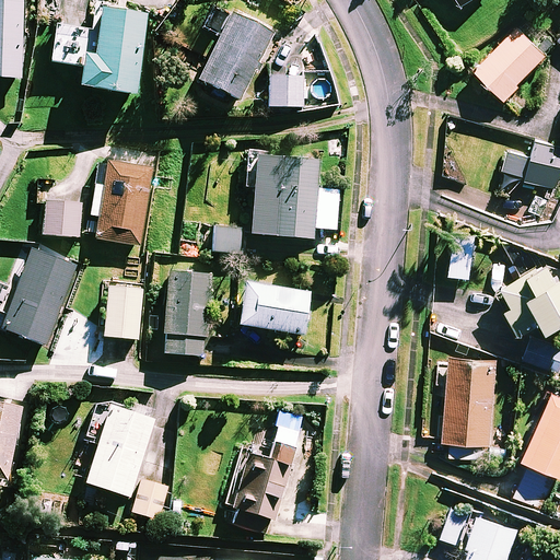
[(22,0),(0,0),(0,77),(20,78),(22,0)]
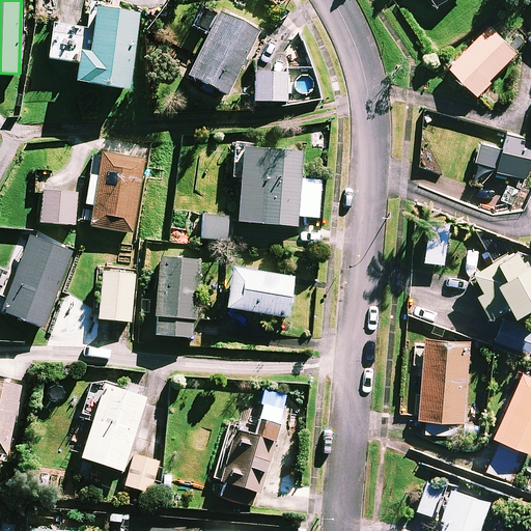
[(258,31),(204,4),(193,27),(208,34),(188,76),(226,94),(258,31)]
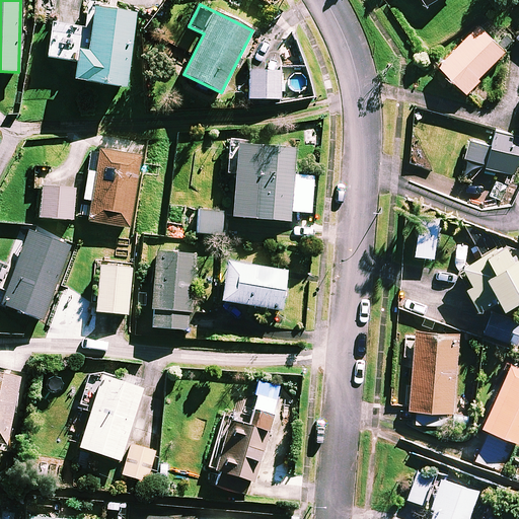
[(135,13),(93,6),(89,29),(52,23),(48,56),(75,60),(72,78),(124,86),(135,13)]
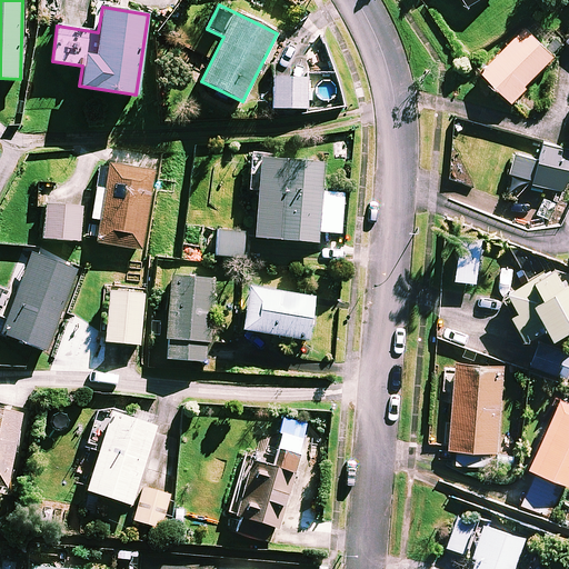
[(526,87),(523,83),(551,56),(522,27),(479,70),(502,93),(511,102),(526,87)]
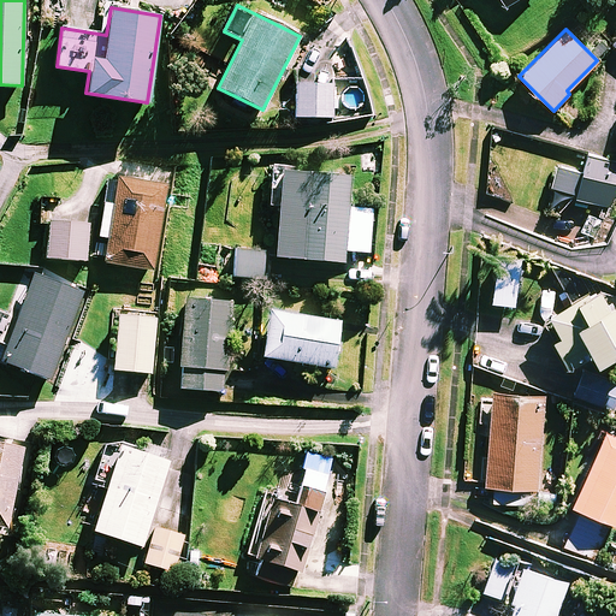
[(332,84),(298,83),(296,117),(331,118),(332,84)]
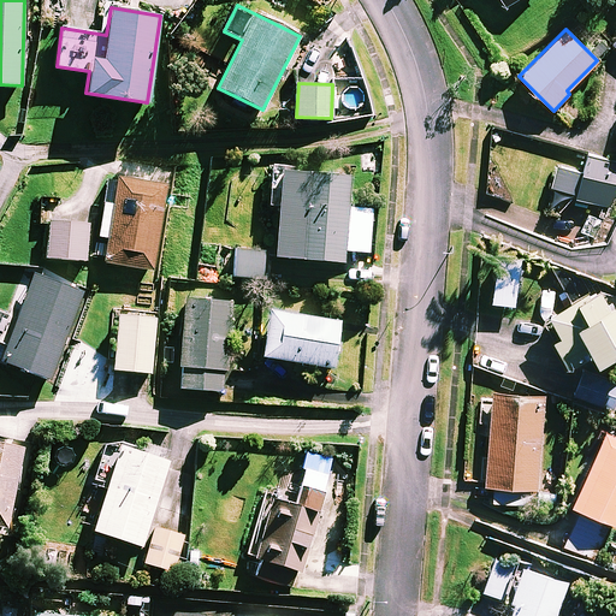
[(615,189),(615,163),(586,154),(581,172),(556,165),(549,189),(610,208),(615,189)]
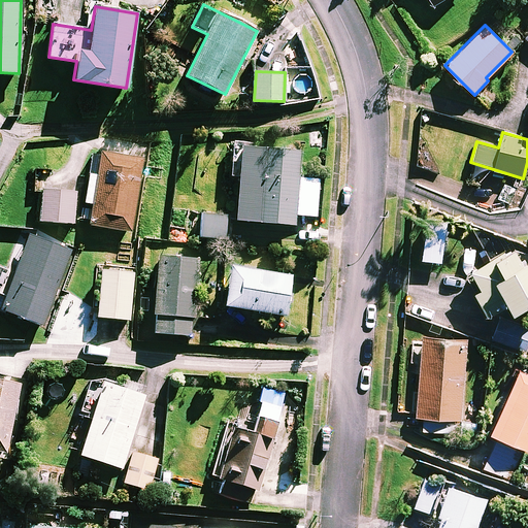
[(251,172),(259,172),(255,221),(294,225),(295,215),(316,217),(319,179),(297,178),(299,151),(265,147),(253,146),(251,172)]
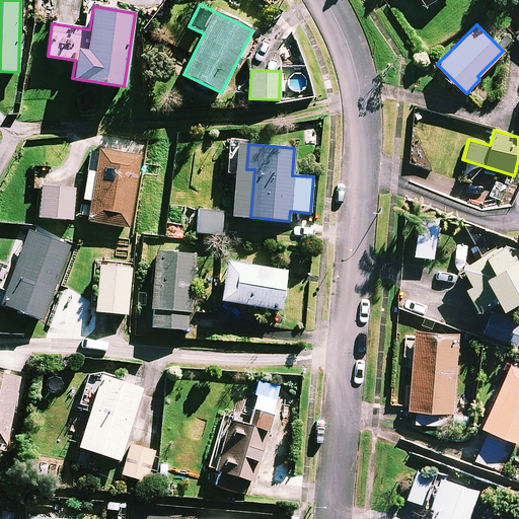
[(140,156),(97,149),(88,221),(129,227),(140,156)]
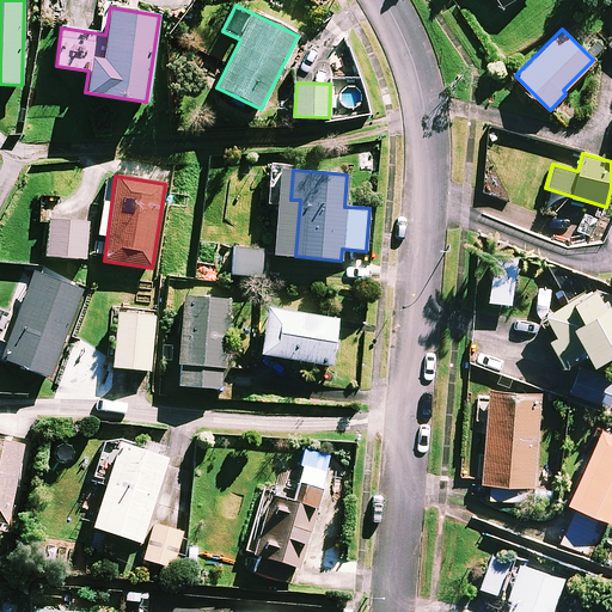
[(89,222),(49,219),(46,256),(85,259),(89,222)]
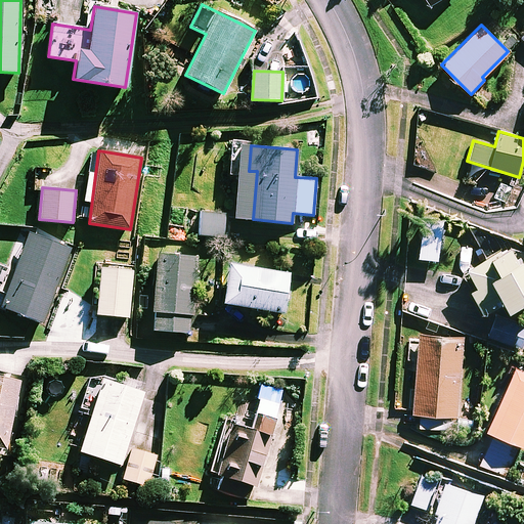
[(227,212),(200,211),(199,235),(226,236),(227,212)]
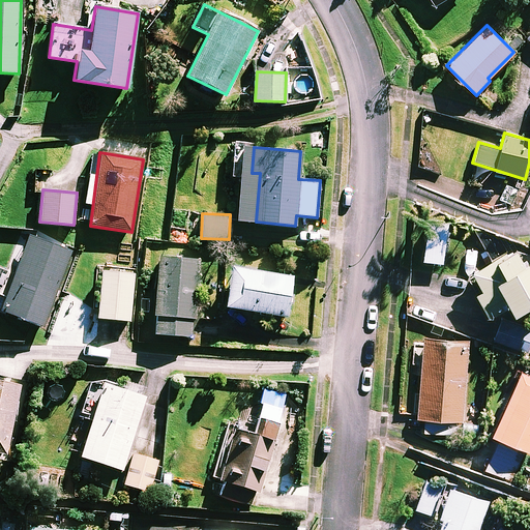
[(71,252),(29,236),(13,277),(0,271),(0,294),(5,297),(1,311),(42,326),(71,252)]
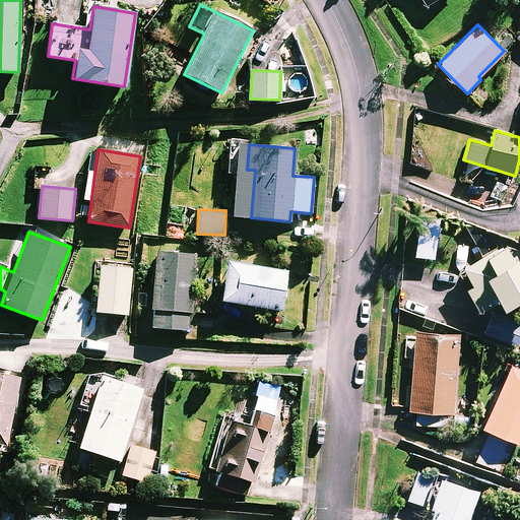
[(468,282),(465,283),(476,308),(499,298),(502,305),(519,296),(519,255),(515,258),(507,242),(460,264),(468,282)]
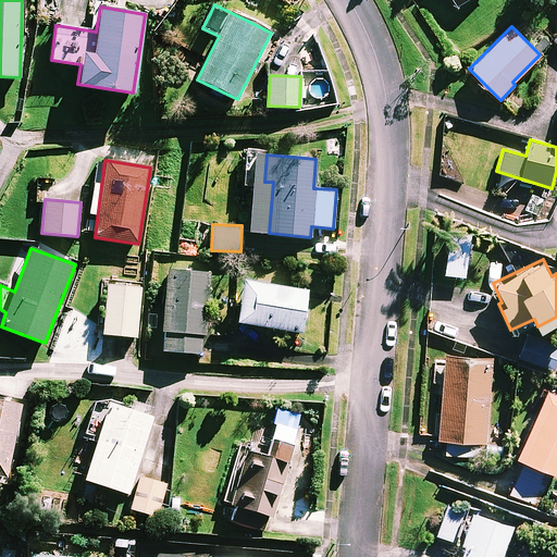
[(202,354),(207,273),(169,271),(165,351),(202,354)]
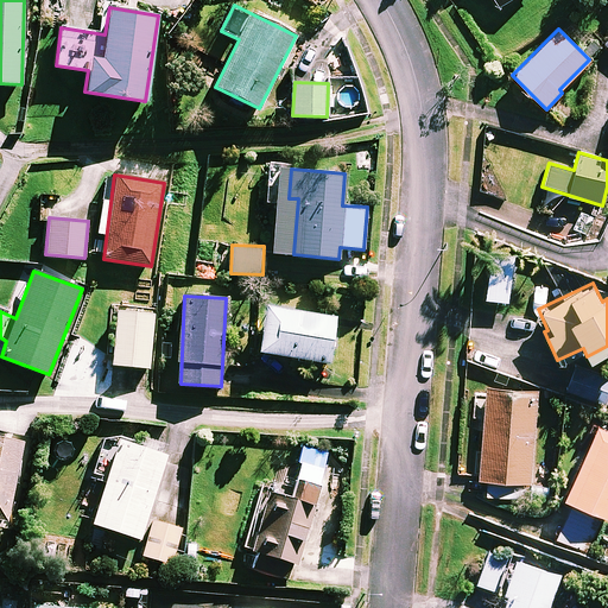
[(335,317),(264,306),(258,352),(328,362),(335,317)]
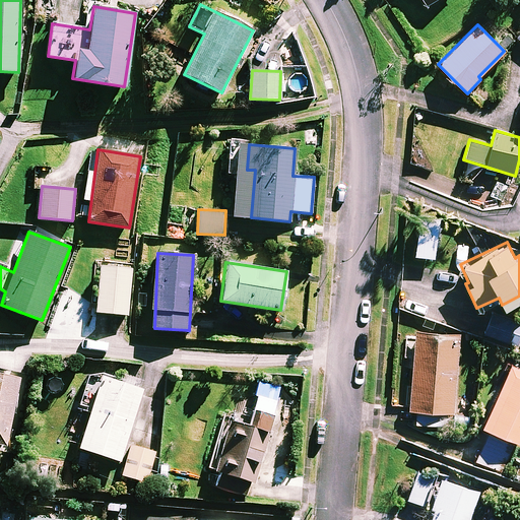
[(131,269),(100,266),(95,312),(127,315),(131,269)]
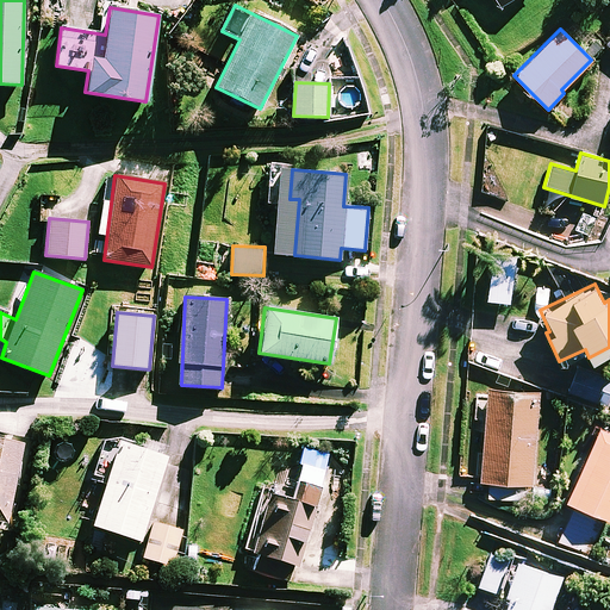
[(605,405),(609,394),(609,385),(593,379),(596,373),(577,366),(567,390),(605,405)]
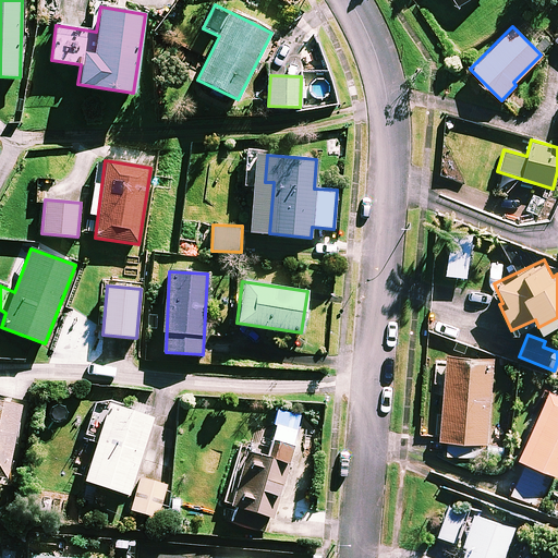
[(493,358),(447,353),(439,438),(485,441),(493,358)]
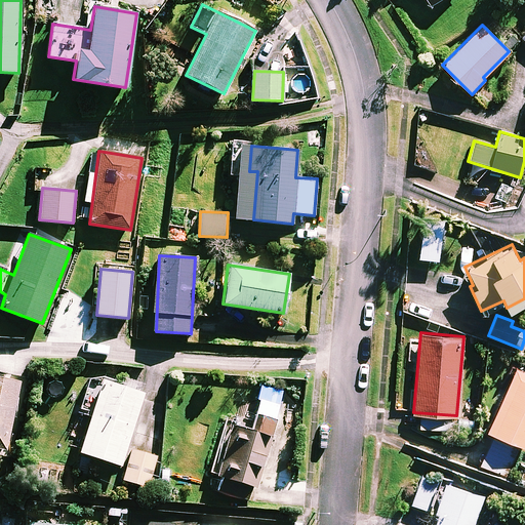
[(524,368),(514,364),(485,428),(524,445),(524,444),(524,368)]
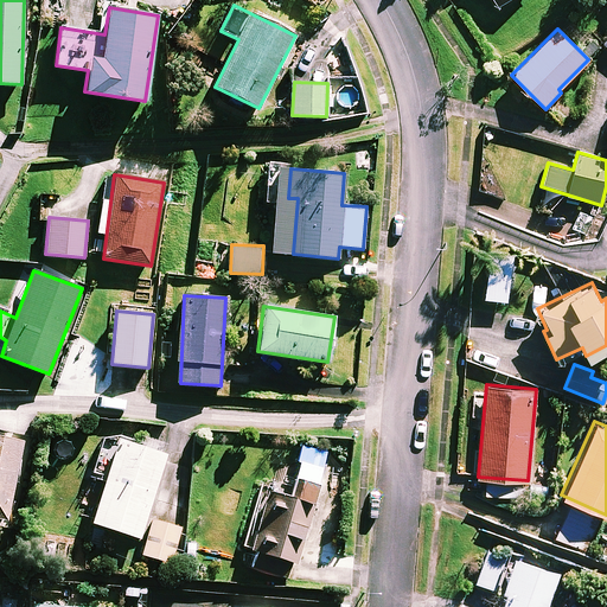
[(21,439),(0,434),(0,517),(6,518),(21,439)]
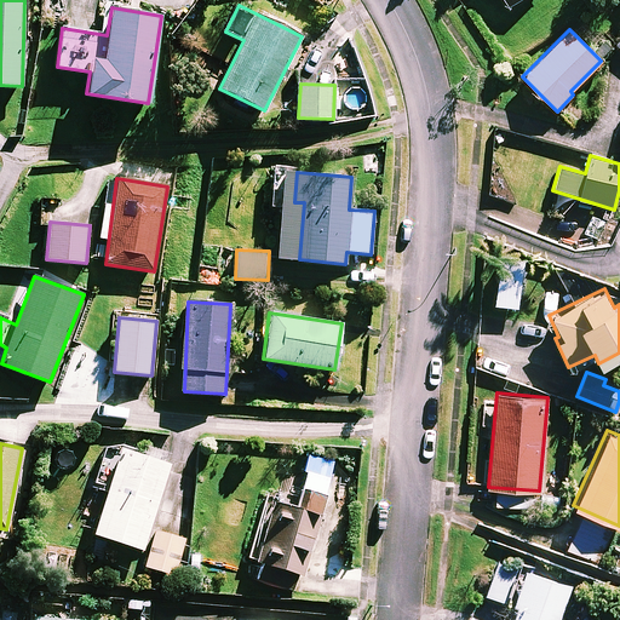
[(109,487),(104,501),(89,497),(84,514),(98,518),(93,534),(143,549),(170,464),(108,445),(96,482),(109,487)]
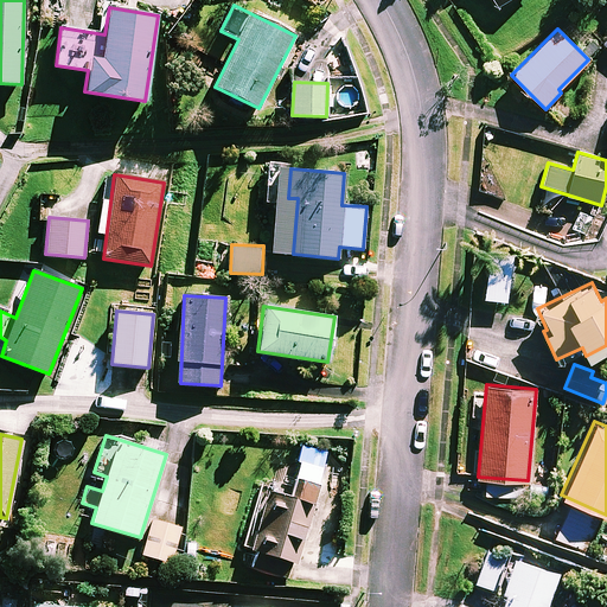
[(281,475),(279,484),(263,480),(247,548),(251,550),(247,568),(286,577),(289,562),(298,563),(317,484),(281,475)]
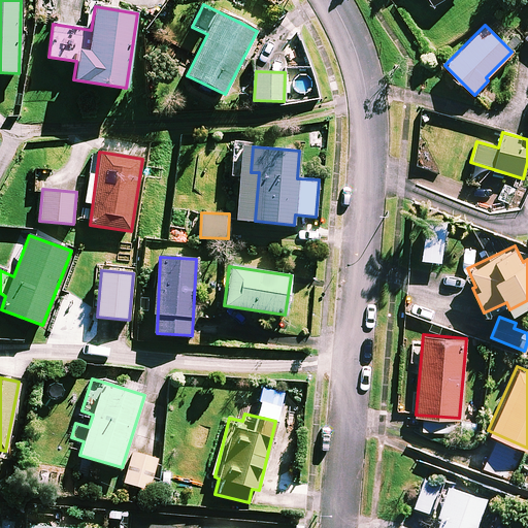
[(157,459),(132,452),(124,482),(147,489),(157,459)]
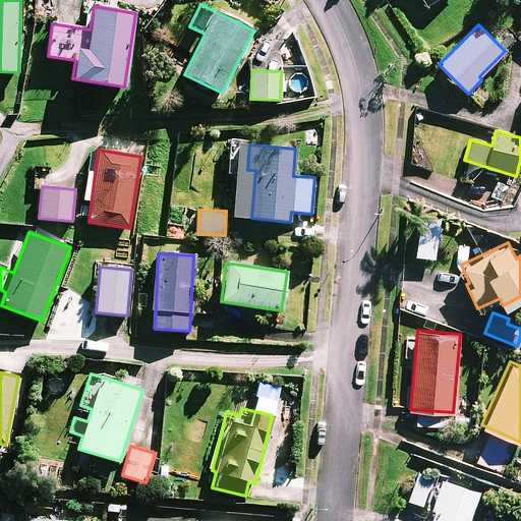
[(468,520),(479,489),(419,468),(408,500),(433,508),(428,520),(468,520)]
